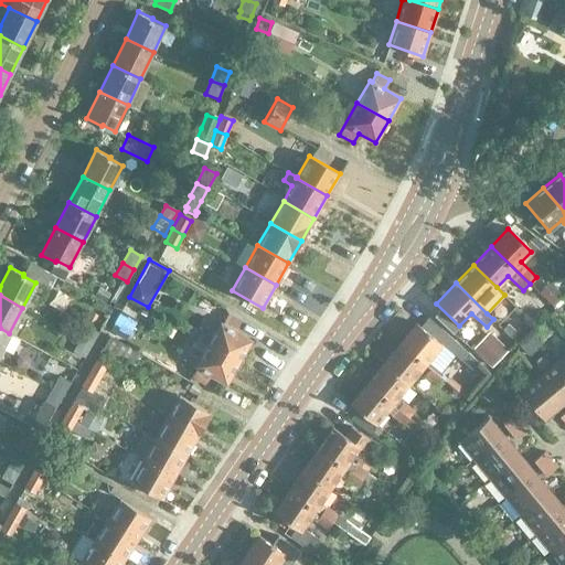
[(209,344),(240,362),(252,340),(235,331),(241,321),(227,315),(223,323),(221,322),(209,344)]
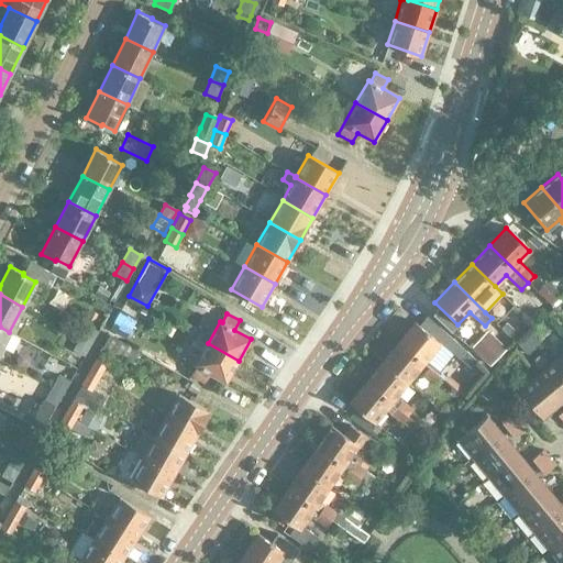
[(428,367),(428,368),(439,376),(440,375),(445,381),(451,374),(448,372),(449,371),(429,355),(439,343),(445,349),(452,340),(438,328),(431,337),(415,322),(397,343),(422,364),(422,363),(428,367)]
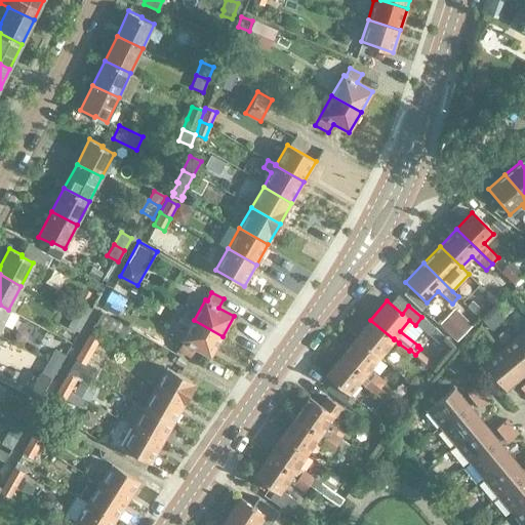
[(75,314),(85,319),(91,308),(81,301),(75,314)]
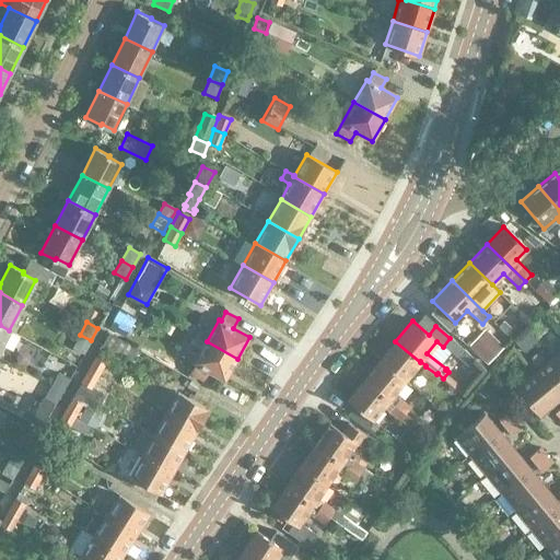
[(0,325),(0,347),(9,330),(0,325)]
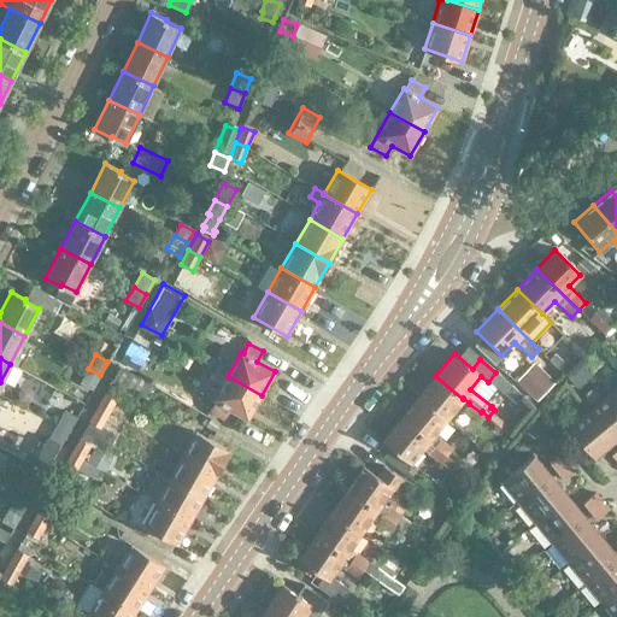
[(539,399),(556,382),(533,359),(516,377),(539,399)]
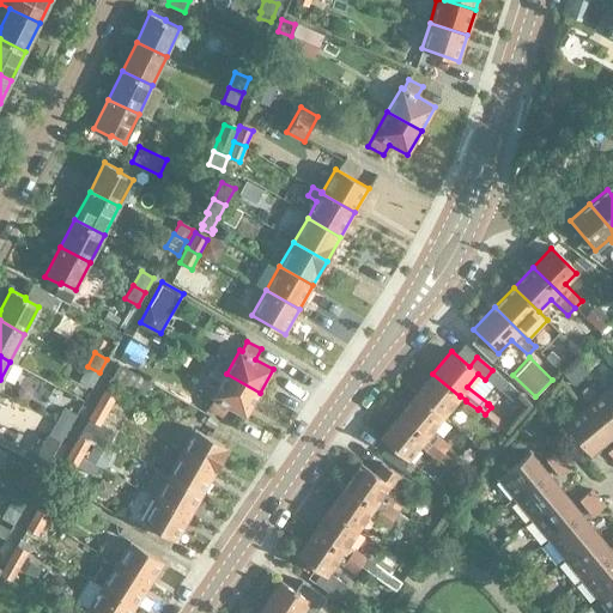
[(155,383),(120,364),(111,378),(146,396),(155,383)]
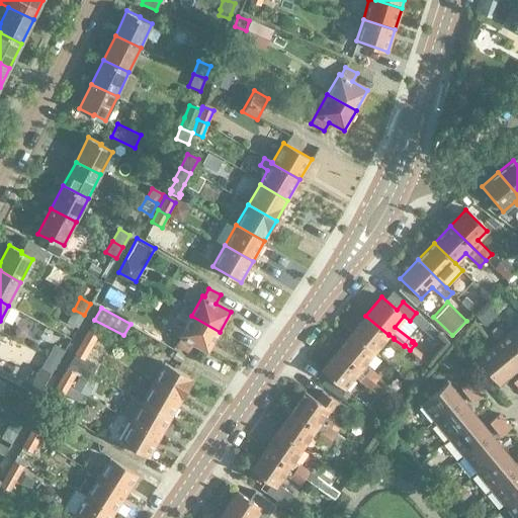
[(84,315),(74,310),(67,322),(77,327),(84,315)]
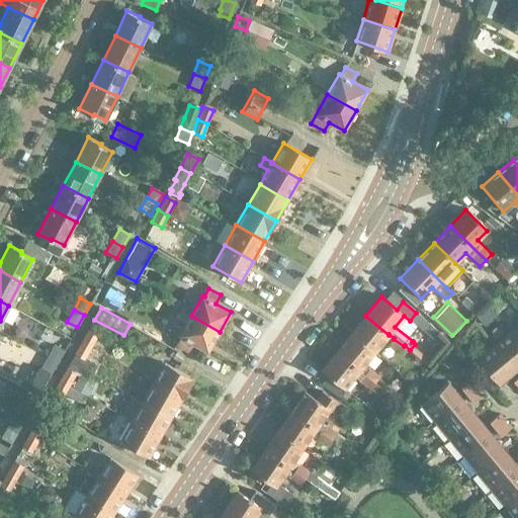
[(220,332),(191,316),(179,336),(181,337),(176,346),(188,352),(193,344),(207,352),(220,332)]
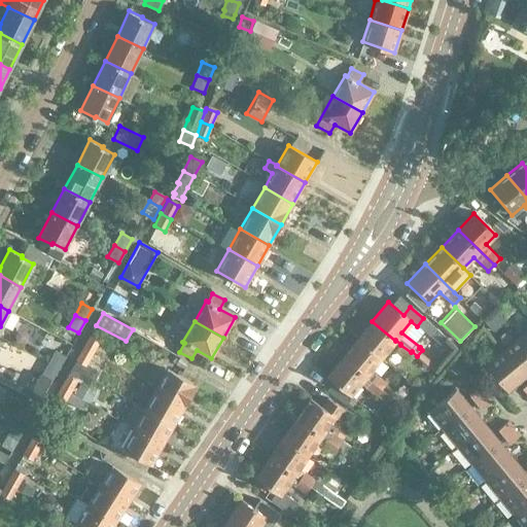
[(372,321),(356,340),(380,359),(395,341),(372,321)]
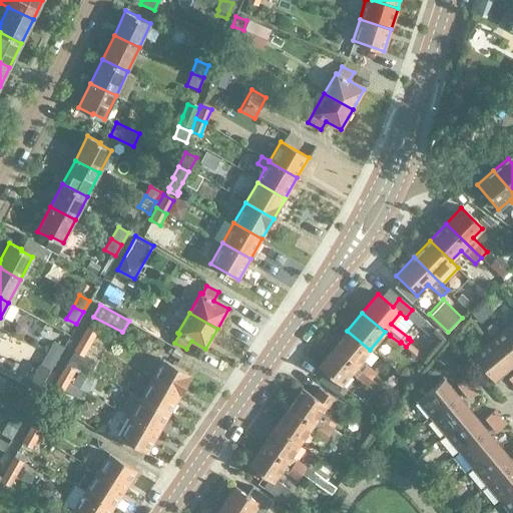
[(80,339),(93,346),(97,339),(94,338),(97,332),(87,326),(80,339)]
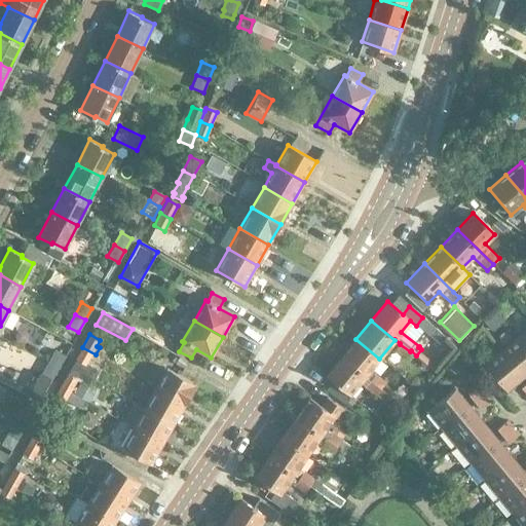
[(502,350),(524,376),(525,374),(525,343),(520,336),(502,350)]
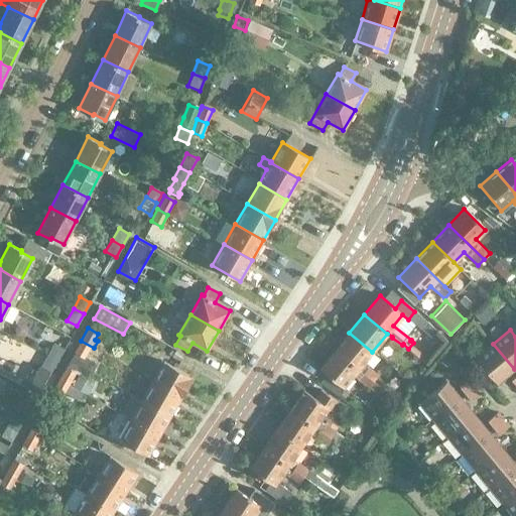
[(349,333),(335,350),(373,381),(378,374),(369,366),(364,362),(372,352),(349,333)]
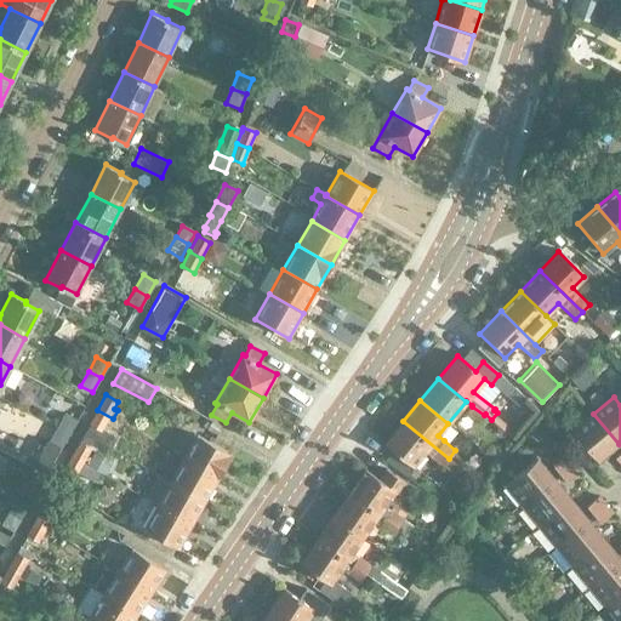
[(484,415),(472,406),(466,412),(478,422),(484,415)]
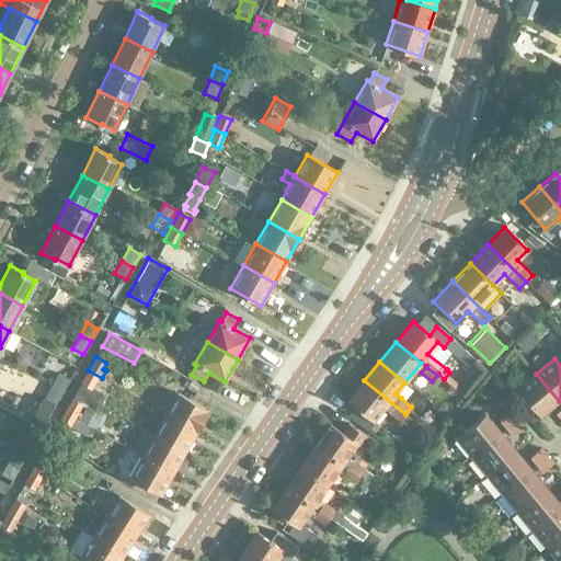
[(102,378),(88,370),(76,391),(93,401),(100,404),(105,396),(92,388),(94,382),(110,391),(113,385),(102,378)]
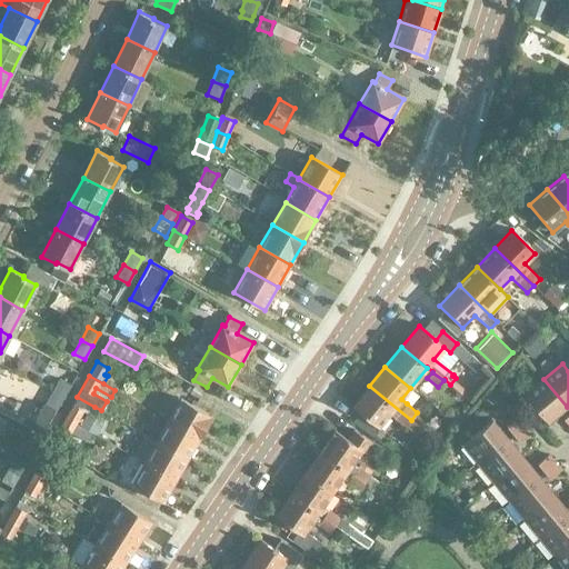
[(51,391),(62,398),(70,385),(59,378),(51,391)]
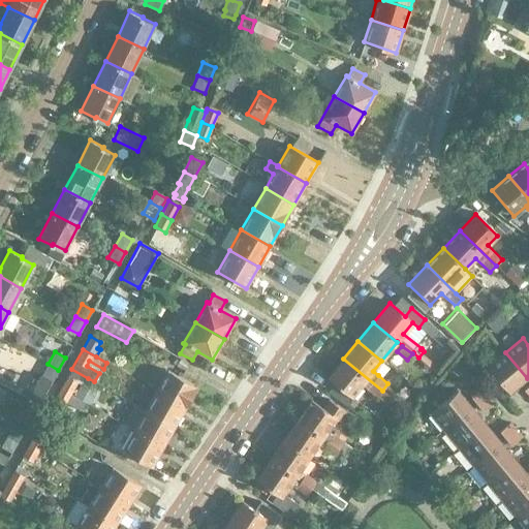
[(527,378),(505,352),(488,367),(509,393),(527,378)]
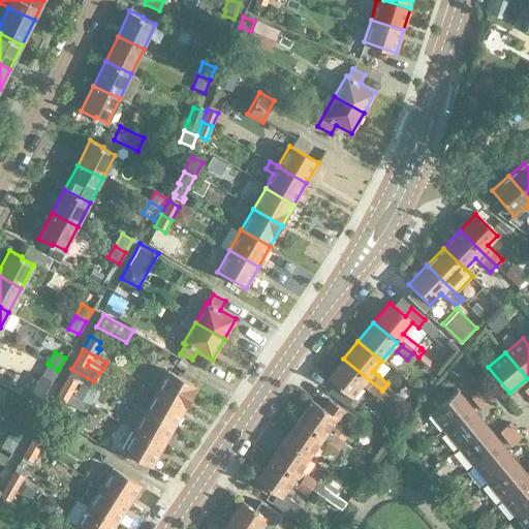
[(382,391),(343,359),(327,378),(345,394),(340,400),(352,410),(359,403),(351,397),(362,384),(367,389),(377,398),(378,397),(380,399),(385,393),(382,391)]
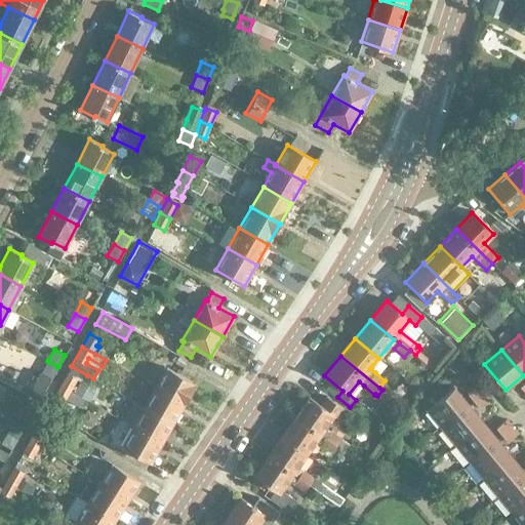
[(57,367),(47,361),(40,374),(50,380),(57,367)]
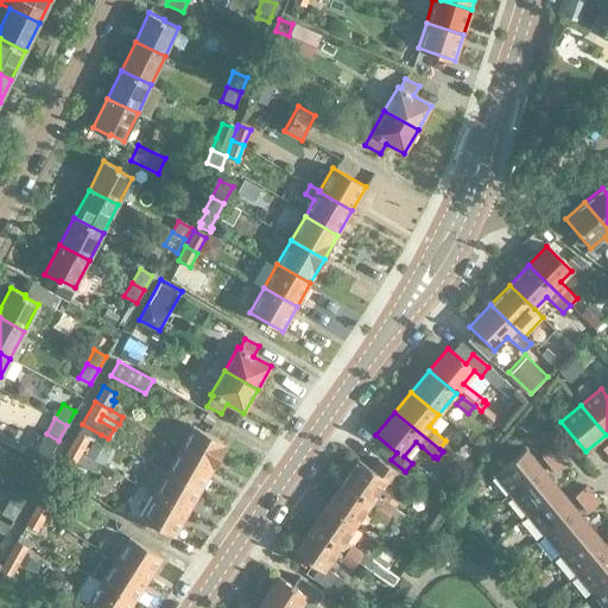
[(70,447),(81,453),(89,457),(101,435),(82,424),(70,447)]
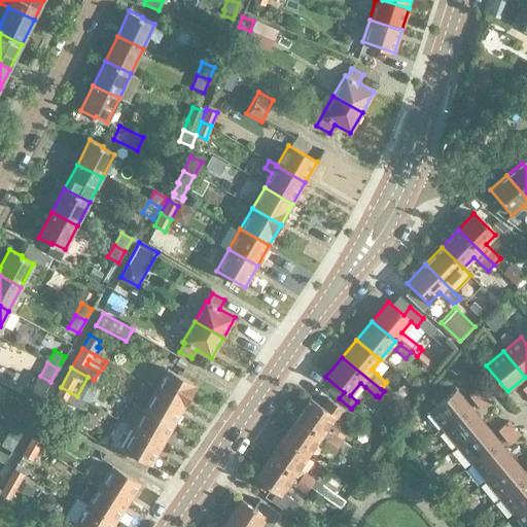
[(154,389),(184,406),(196,386),(166,369),(154,389)]
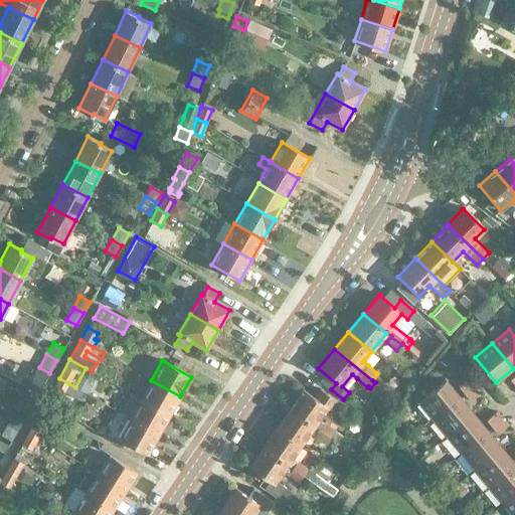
[(68,383),(59,378),(52,390),(62,395),(68,383)]
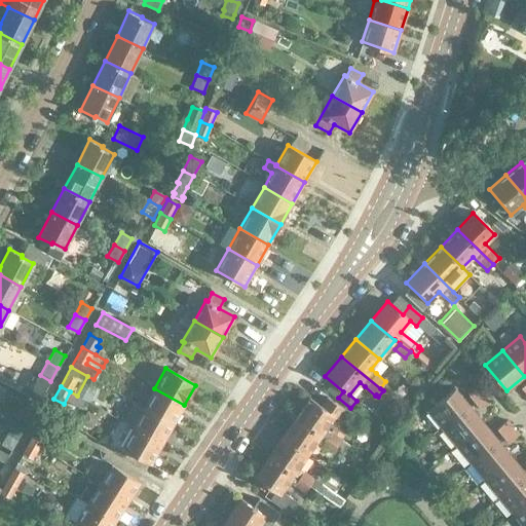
[(470,393),(475,400),(484,392),(479,386),(470,393)]
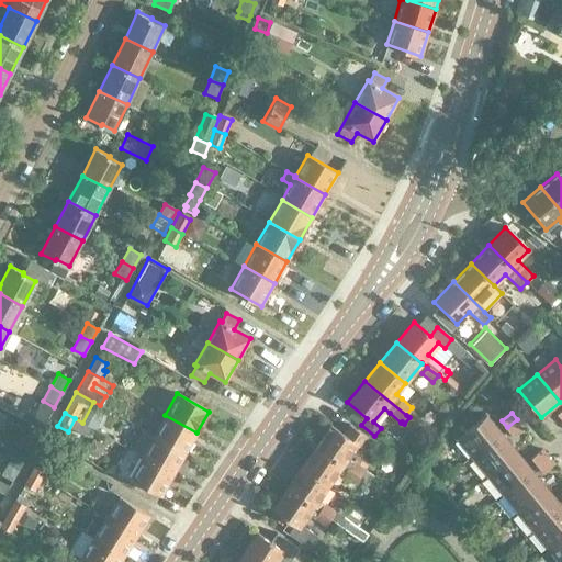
[(197,433),(165,415),(153,436),(184,453),(197,433)]
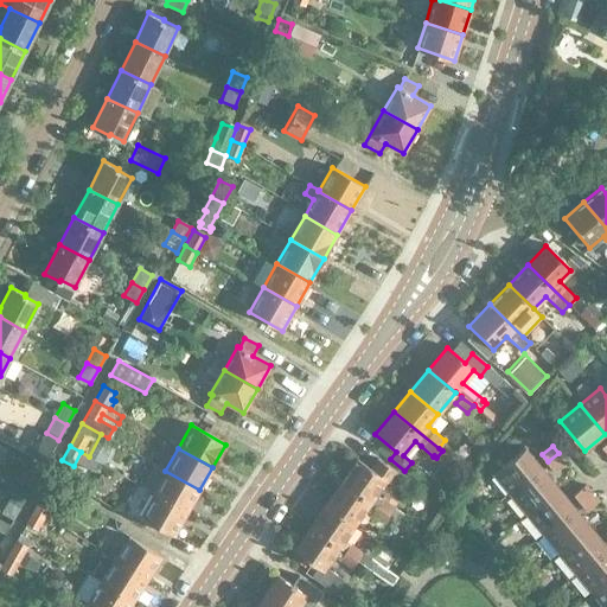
[(487,466),(511,494),(542,468),(525,448),(512,458),(504,448),(492,458),(494,460),(487,466)]
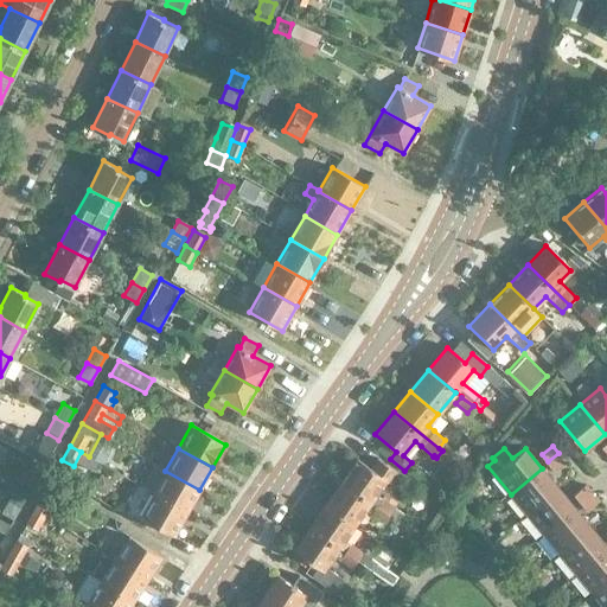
[(558,453),(548,461),(556,471),(566,461),(558,453)]
